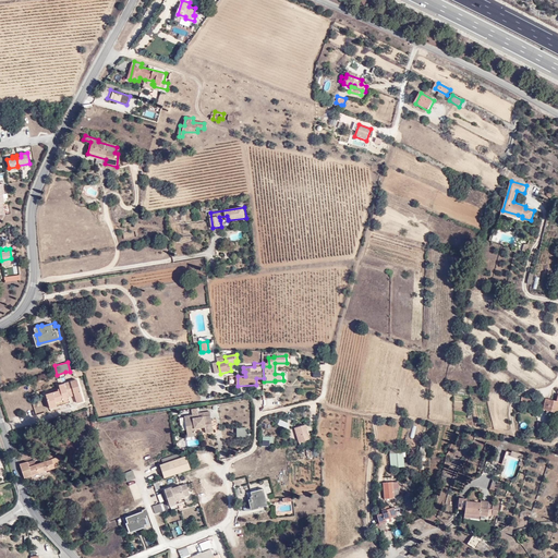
[(70,372),(65,372),(67,375),(73,373),(74,376),(75,376),(76,377),(83,375),(82,368),(70,372)]
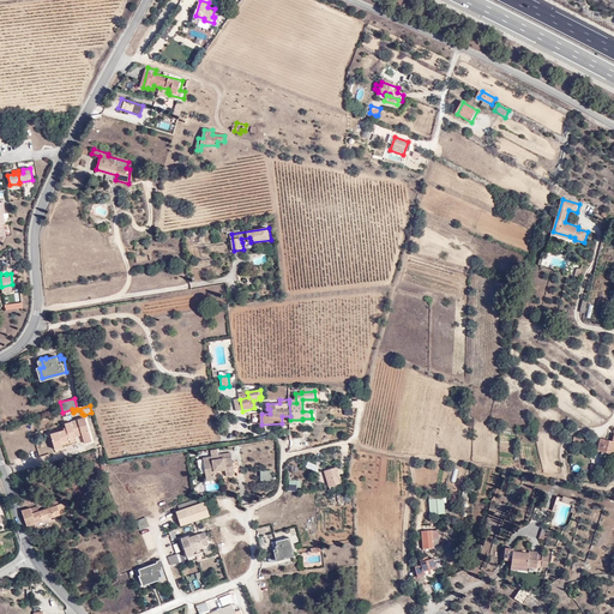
[(59,447),(79,443),(77,434),(84,432),(79,420),(67,423),(68,426),(60,428),(61,432),(53,434),(59,447)]
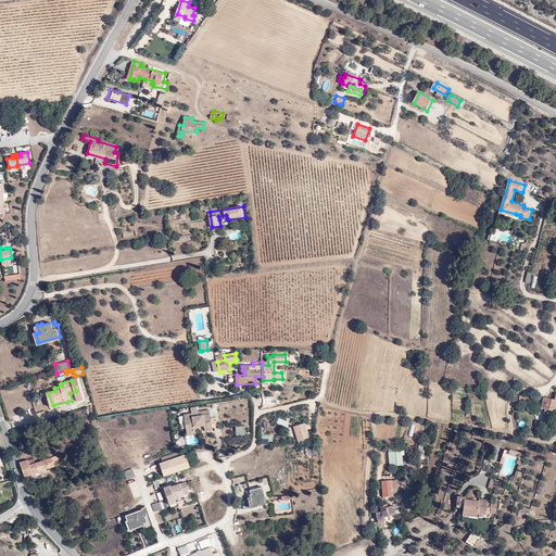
[(554,412),(555,408),(555,407),(555,396),(555,400),(544,396),(542,408),(545,409),(544,414),(553,416),(554,412)]
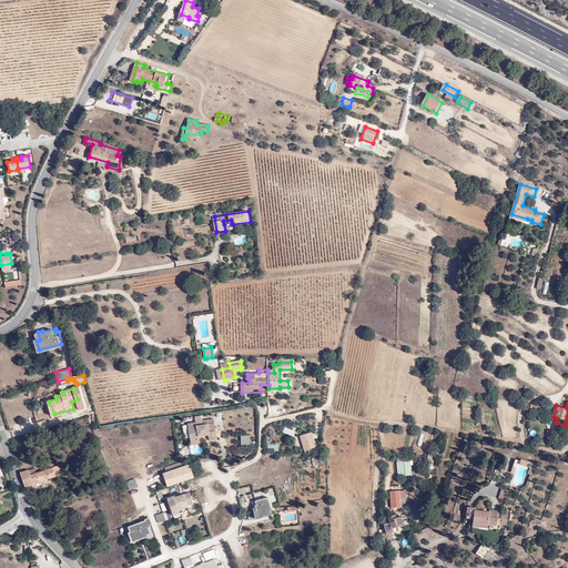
[(214,427),(213,419),(202,422),(203,425),(195,426),(195,423),(188,425),(190,445),(198,444),(196,436),(208,435),(209,442),(216,439),(214,427)]
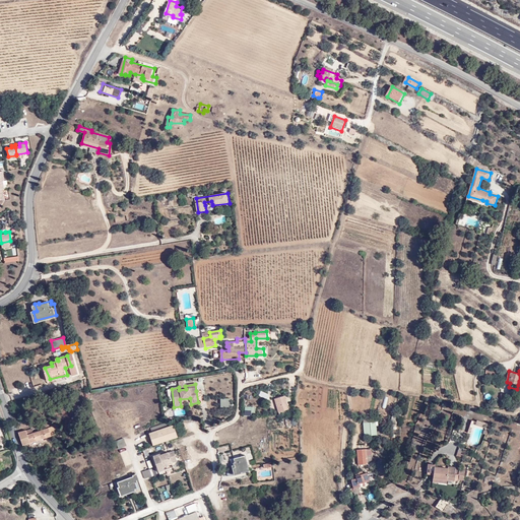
[(278,413),(289,410),(284,396),(273,399),(278,413)]
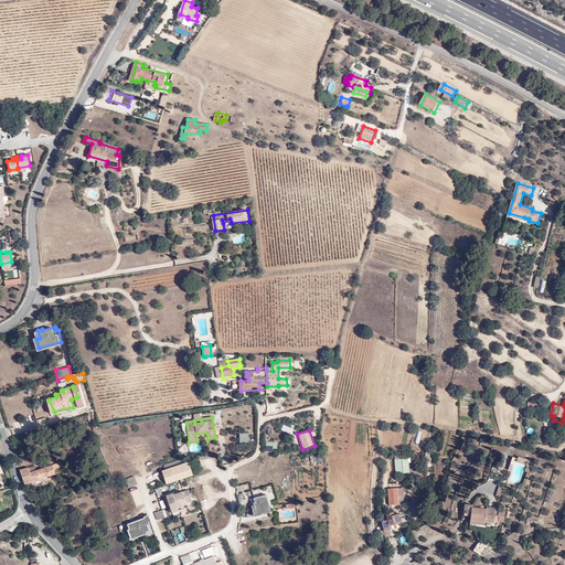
[(238,434),(240,443),(249,441),(249,433),(238,434)]
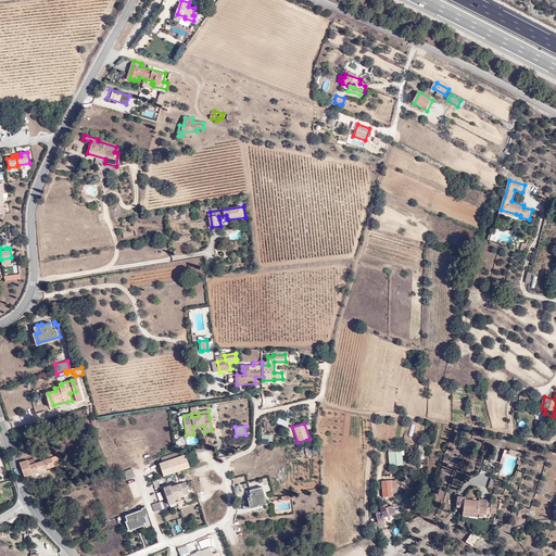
[(268,445),(268,442),(273,442),(273,434),(261,434),(261,445),(268,445)]
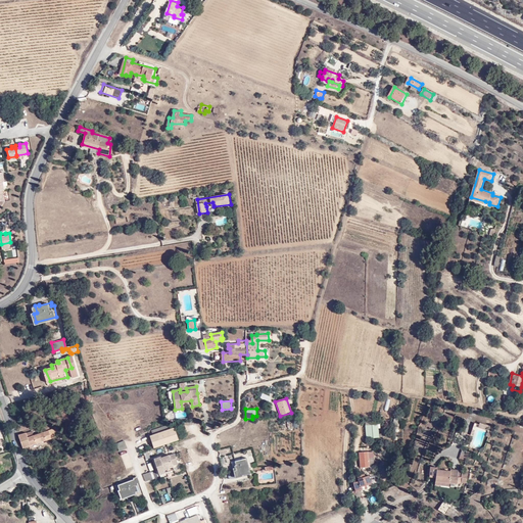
[(150,437),(154,449),(179,440),(172,423),(150,431),(152,436),(150,437)]
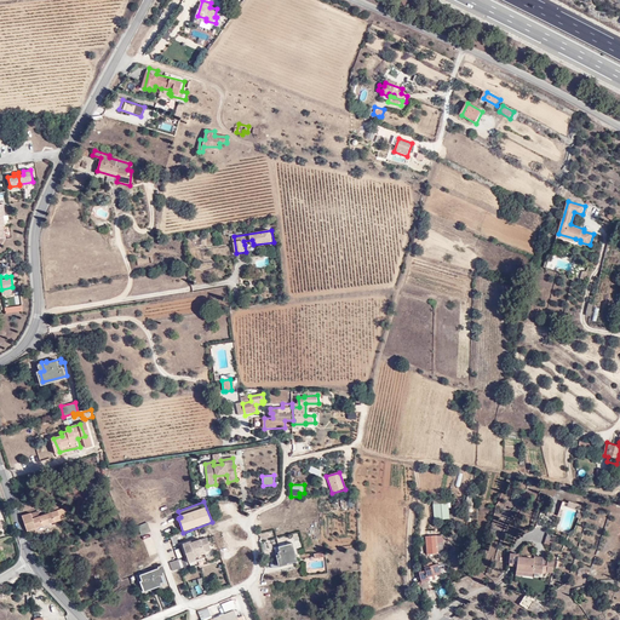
[(432,503),(432,520),(449,520),(449,503),(432,503)]
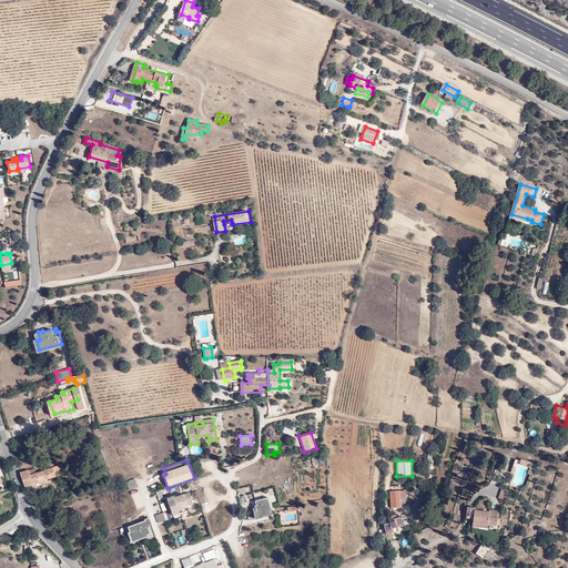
[(516,460),(509,482),(520,485),(526,469),(518,467),(519,462),(516,460)]
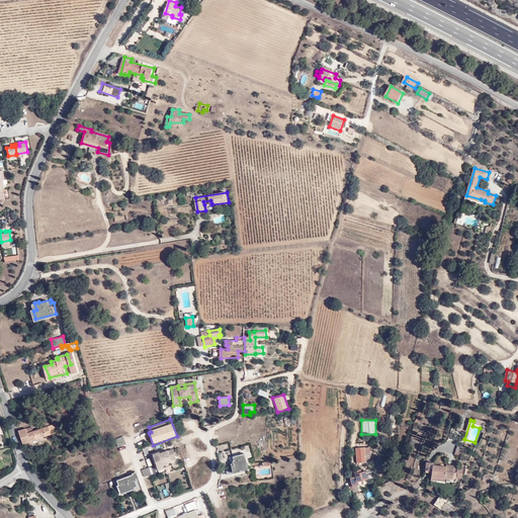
[(32,427),(19,431),(23,443),(54,433),(53,430),(50,431),(50,429),(55,428),(54,424),(33,430),(32,427)]
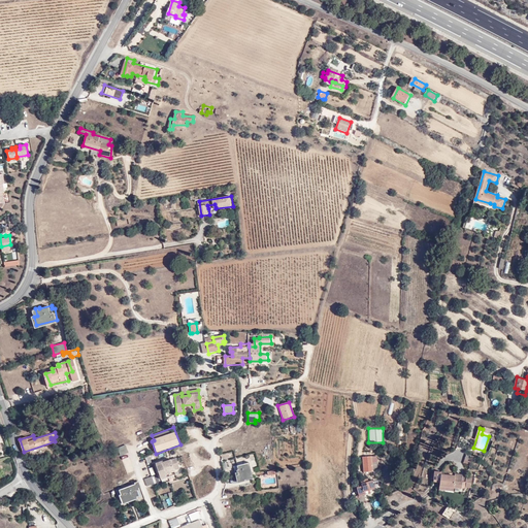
[(121,447),(114,450),(118,456),(124,454),(121,447)]
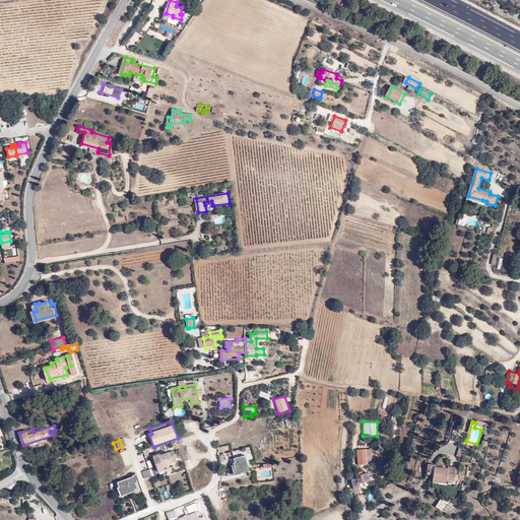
[(461,447),(458,456),(464,458),(467,450),(461,447)]
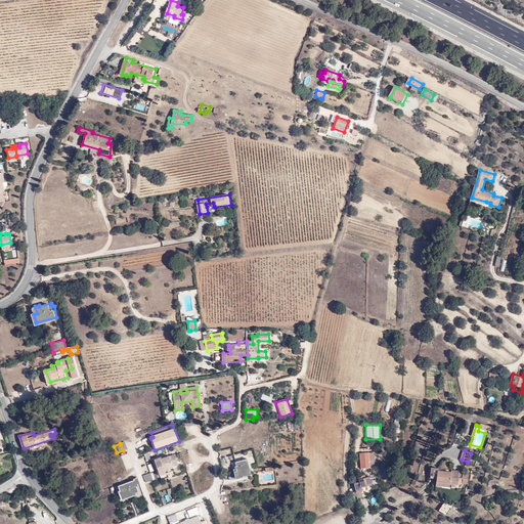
[(361,452),(362,468),(376,467),(375,451),(362,452),(361,452)]
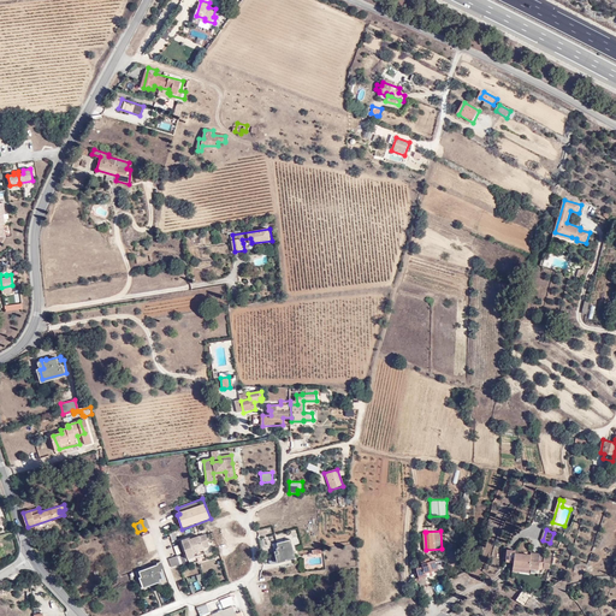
[(189,561),(196,558),(195,555),(205,551),(211,548),(207,537),(201,539),(200,538),(190,542),(189,539),(183,543),(189,561)]
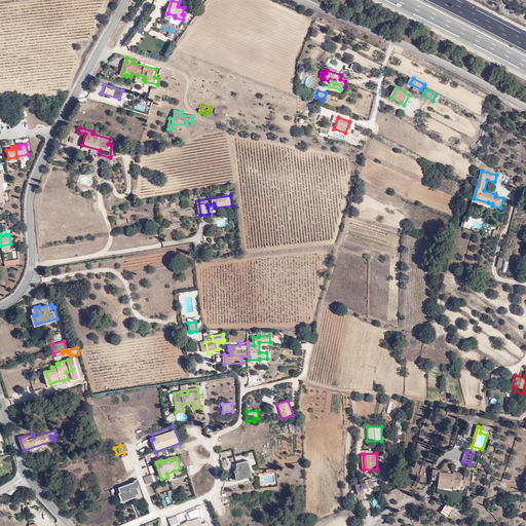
[(233,464),(237,479),(252,475),(251,471),(253,471),(249,459),(233,464)]
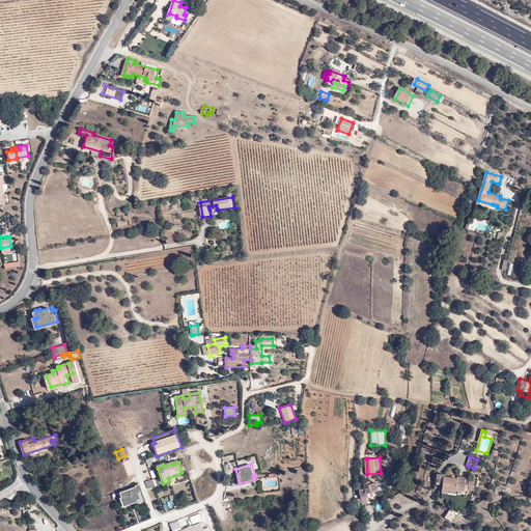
[(444,478),(443,483),(443,485),(442,490),(456,491),(464,491),(465,485),(465,479),(456,479),(444,478)]
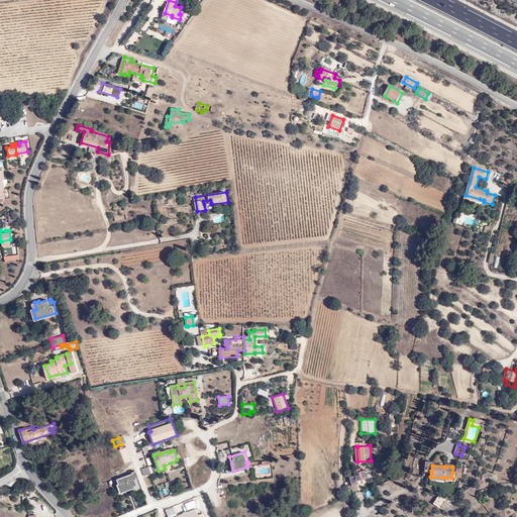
[(140,470),(143,478),(149,475),(147,468),(140,470)]
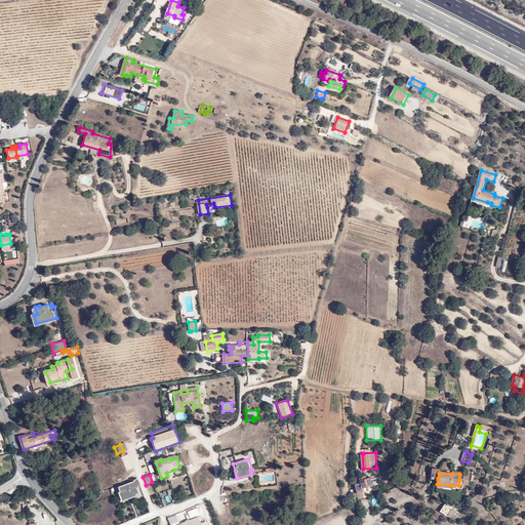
[(357,493),(360,500),(366,497),(364,491),(365,491),(364,488),(374,485),(371,476),(367,477),(367,475),(360,477),(361,482),(356,483),(359,493),(357,493)]
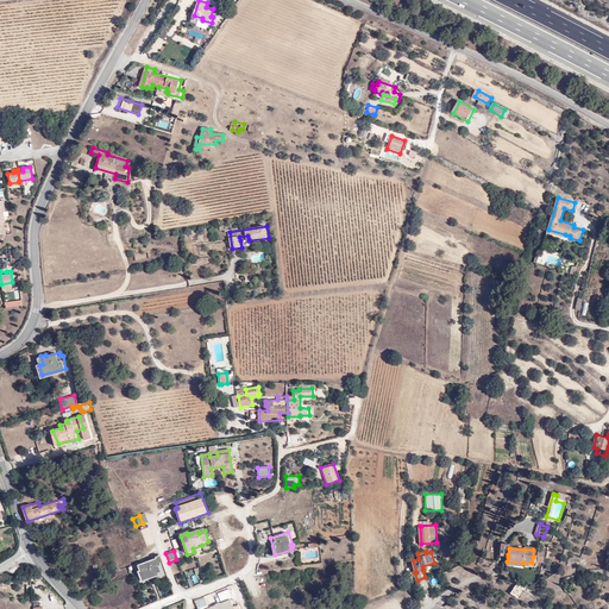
[(155,566),(154,563),(158,562),(156,557),(136,565),(139,576),(144,575),(145,577),(158,572),(156,566),(155,566)]
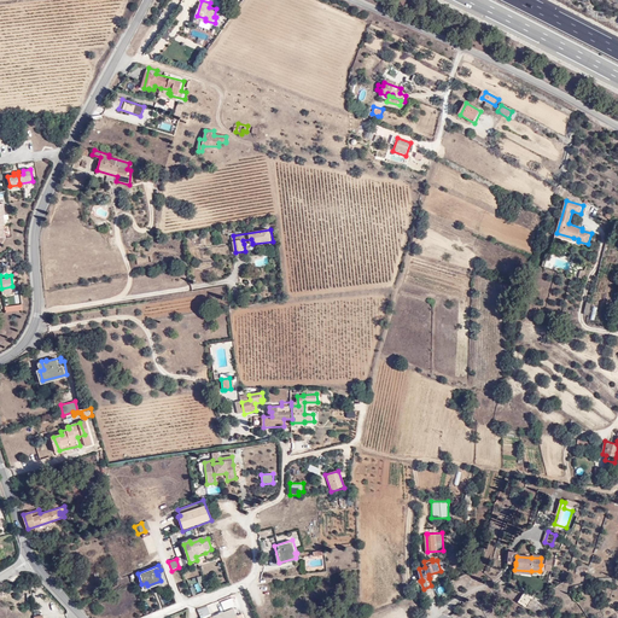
[(525,607),(532,598),(525,592),(518,602),(525,607)]
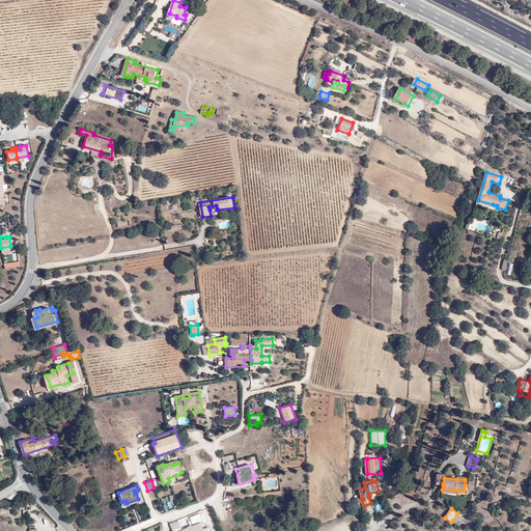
[(191,518),(194,525),(202,521),(199,514),(191,518)]
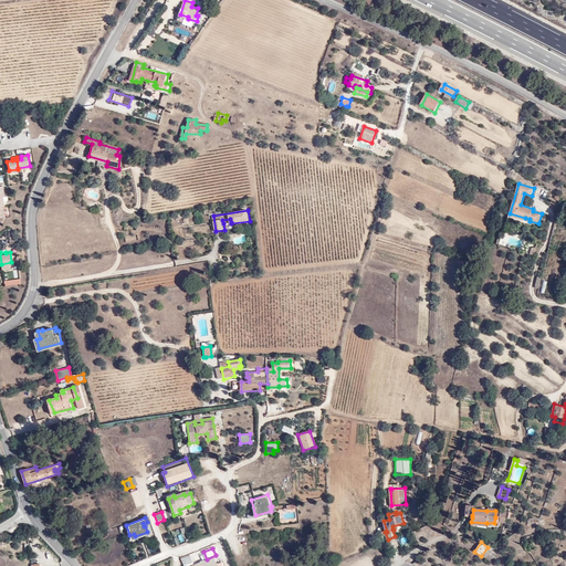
[(194,562),(190,555),(182,558),(186,565),(194,562)]
